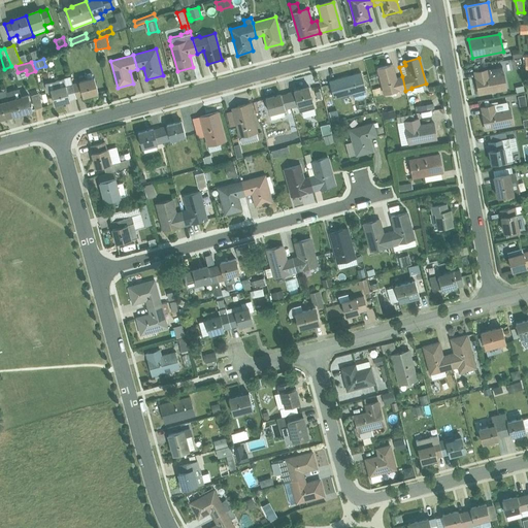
[(400,92),(405,91),(402,76),(396,78),(393,65),(377,69),(385,95),(399,91),(400,92)]
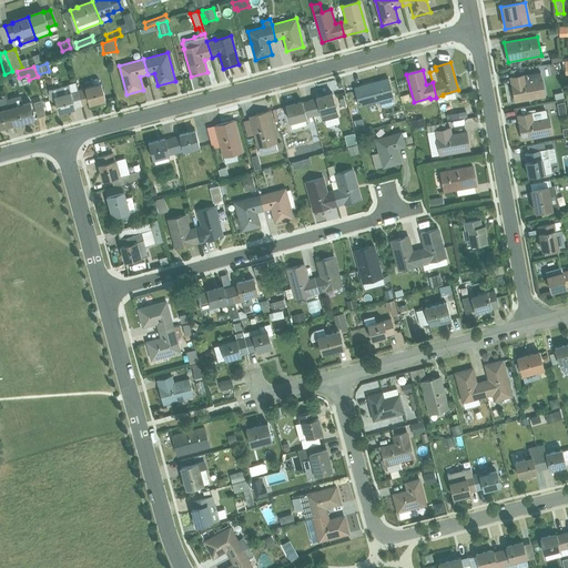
[(515,102),(546,97),(543,78),(541,78),(540,72),(510,78),(515,102)]
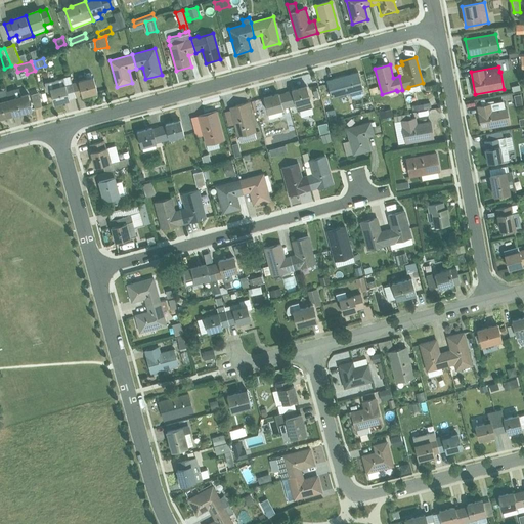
[(82,96),(97,92),(92,75),(89,73),(87,74),(85,76),(86,77),(86,79),(78,81),(72,83),(76,97),(82,95),(82,96)]
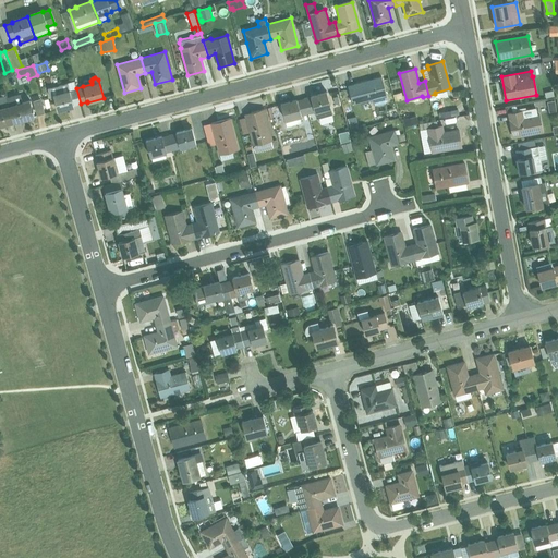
[(375,106),(386,102),(388,100),(381,77),(348,86),(353,105),(372,100),(372,102),(373,104),(375,106)]
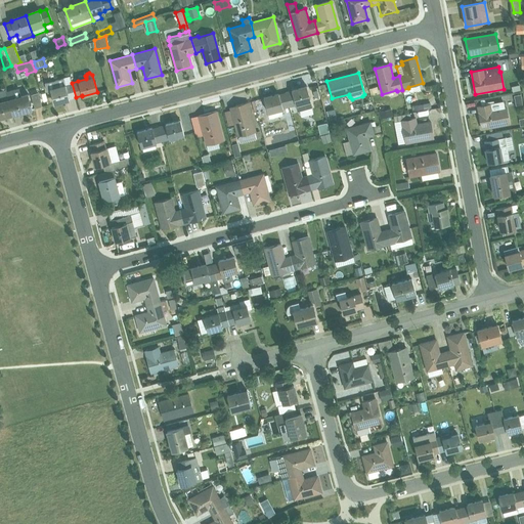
[(69,98),(76,97),(72,83),(70,78),(44,83),(46,91),(50,90),(54,103),(70,99),(69,98)]
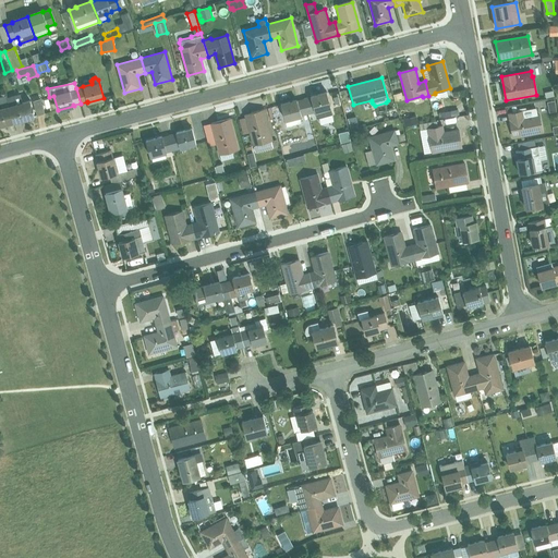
[(330,109),(331,109),(327,93),(311,96),(311,97),(304,99),(307,114),(317,112),(318,117),(332,113),(330,109)]
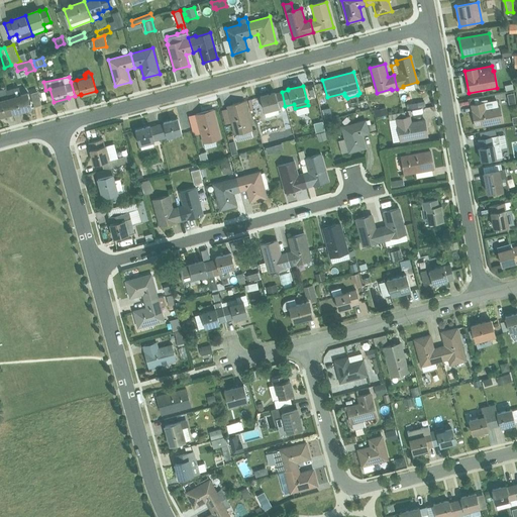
[(12,113),(31,108),(27,93),(20,94),(18,87),(6,91),(12,113)]
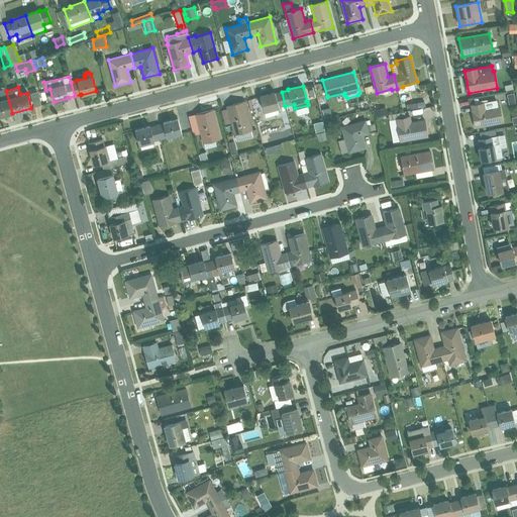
[(0,116),(12,113),(6,91),(6,88),(0,90),(0,96),(1,100),(0,99),(0,116)]
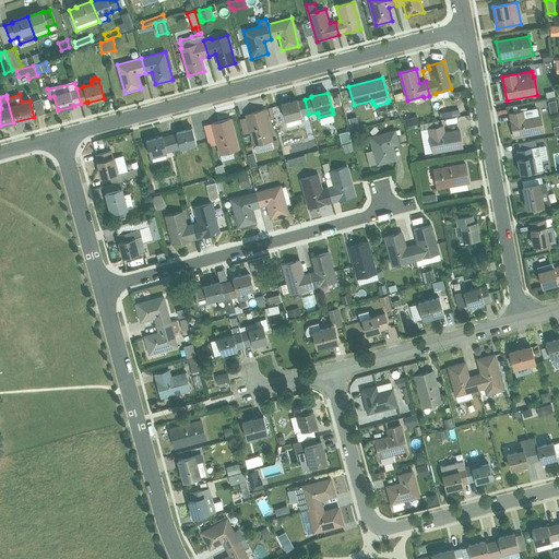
[(40,98),(33,100),(36,116),(45,114),(40,98)]
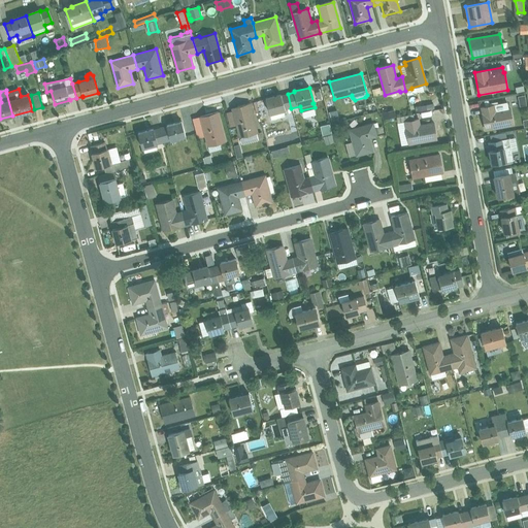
[(285,117),(284,110),(291,108),(288,94),(282,96),(281,95),(266,99),(271,120),(285,117)]
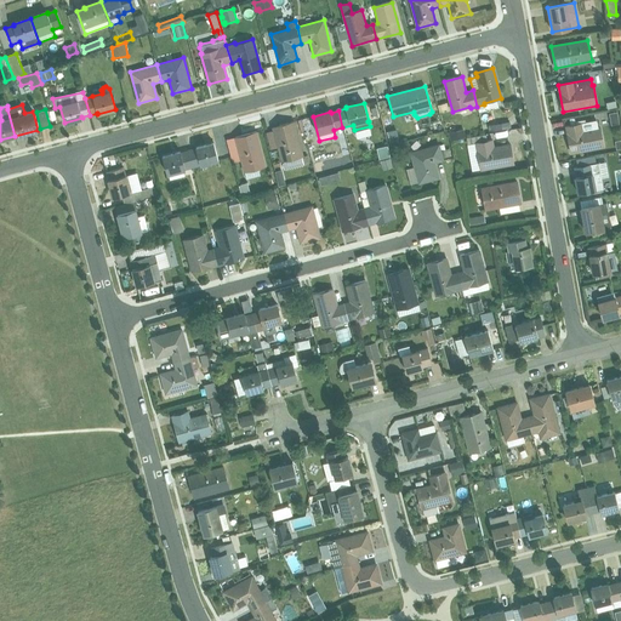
[(617,112),(609,113),(611,125),(620,124),(617,112)]
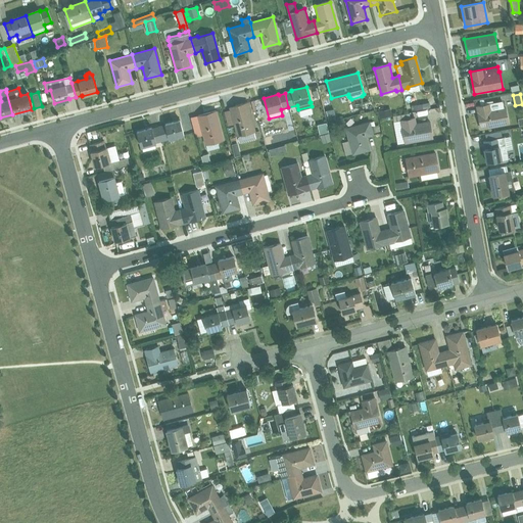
[(481,129),(509,124),(506,106),(504,107),(503,101),(493,103),(492,100),(484,102),(484,99),(477,100),(478,106),(477,106),(481,129)]
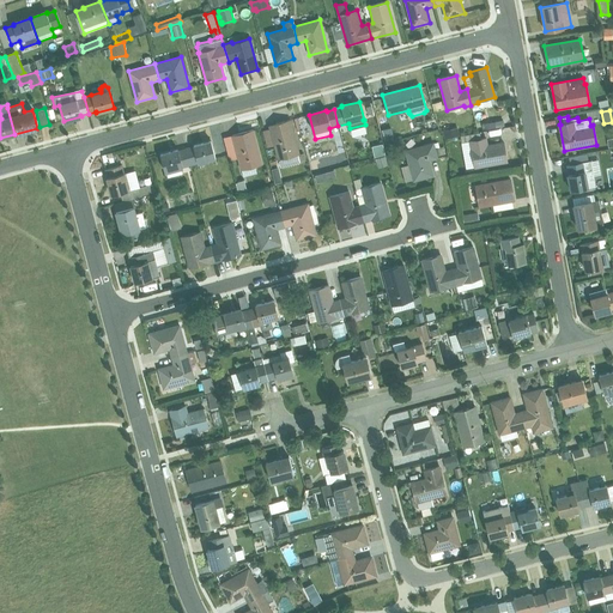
[(304,153),(299,155),(291,121),(297,119),(269,126),(280,168),(305,161),(304,153)]
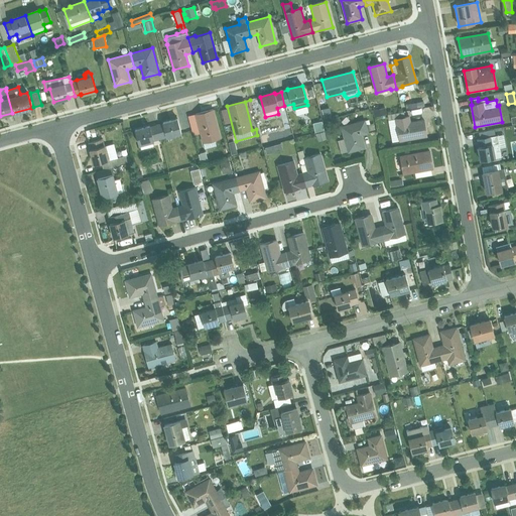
[(386,115),(385,107),(373,110),(374,116),(386,115)]
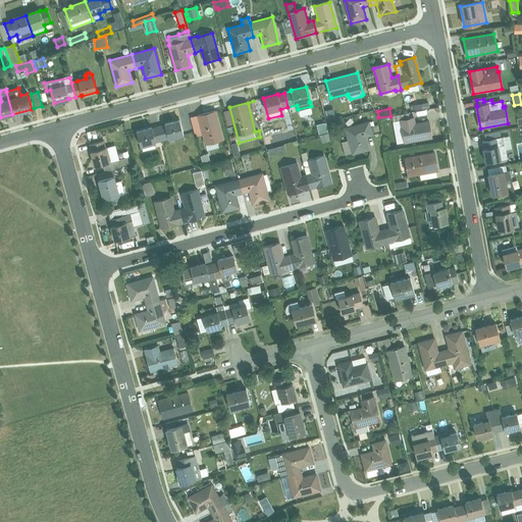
[(335,113),(327,110),(324,117),(333,120),(335,113)]
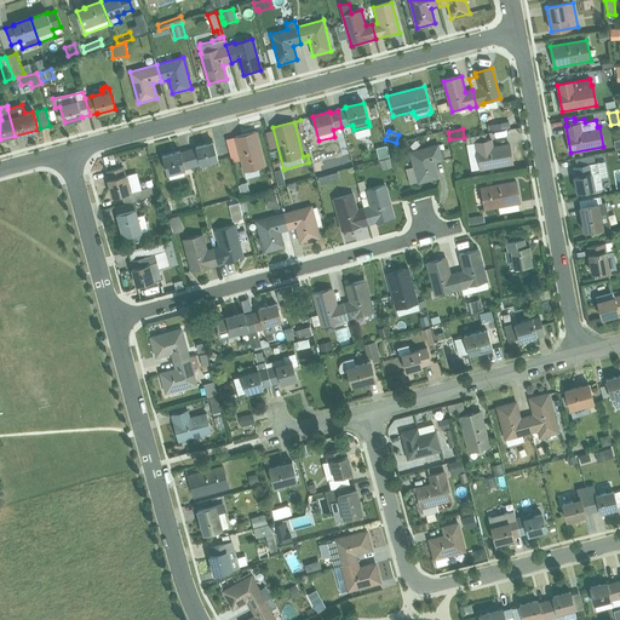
[(245,172),(265,166),(256,132),(235,137),(245,172)]
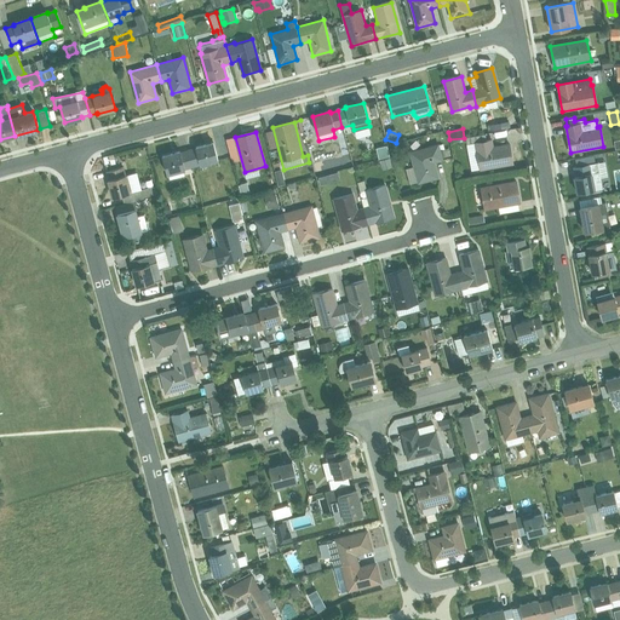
[(480,171),(514,165),(509,144),(494,147),(493,139),(486,141),(484,135),(465,137),(471,171),(480,170),(480,171)]
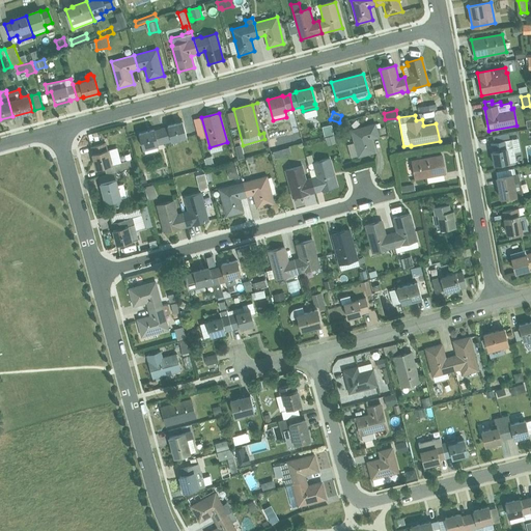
[(164,144),(172,141),(173,145),(188,142),(183,122),(167,127),(168,128),(161,130),(164,144)]
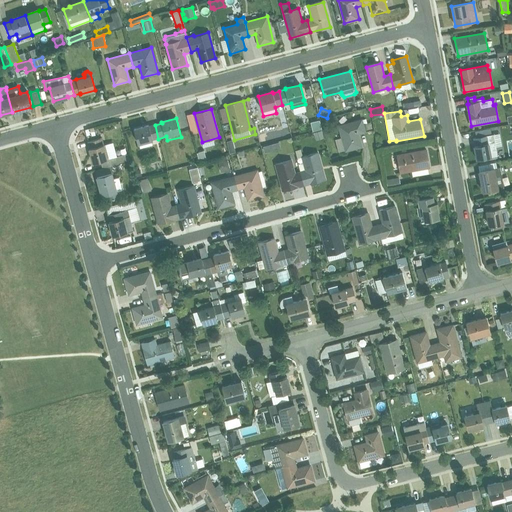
[(364,124),(362,118),(338,125),(342,138),(335,140),(338,152),(345,150),(345,151),(361,147),(358,135),(366,133),(365,131),(372,129),(371,123),(364,124)]
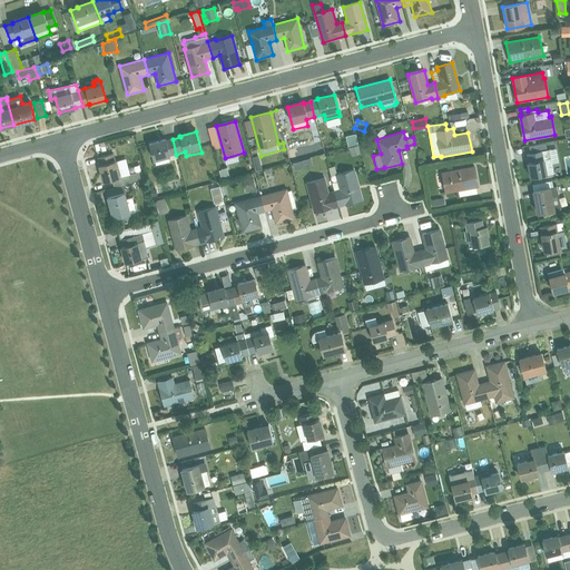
[(355,134),(346,136),(347,146),(357,144),(355,134)]
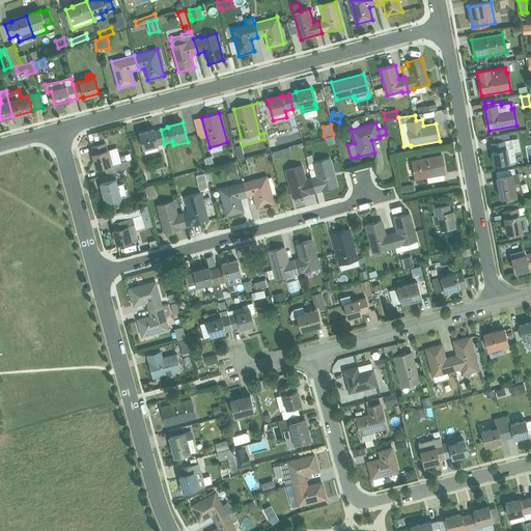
[(157,145),(164,144),(161,130),(155,131),(155,130),(139,134),(143,150),(144,149),(145,154),(158,150),(157,145)]
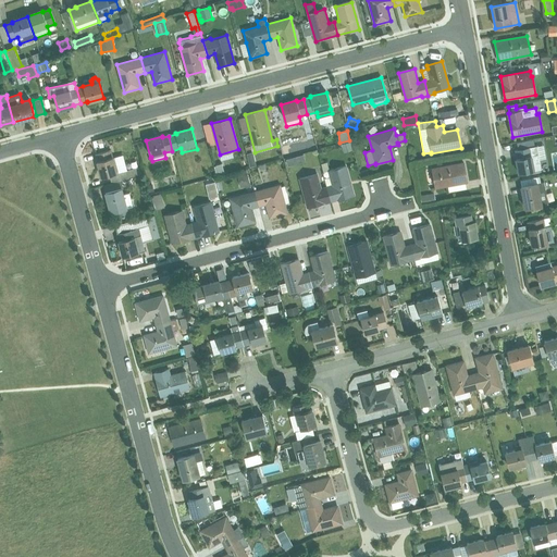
[(350,141),(341,145),(344,152),(353,150),(350,141)]
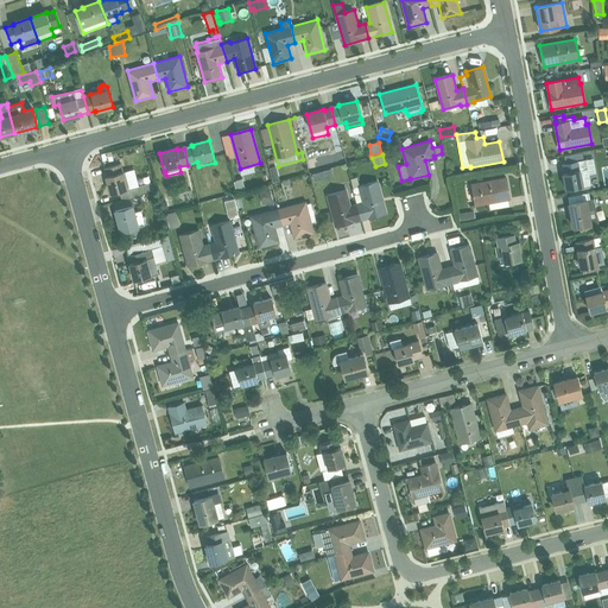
[(575,191),(589,189),(589,188),(591,188),(588,172),(595,171),(594,159),(587,160),(586,159),(563,164),(564,172),(563,173),(567,190),(574,188),(575,191)]
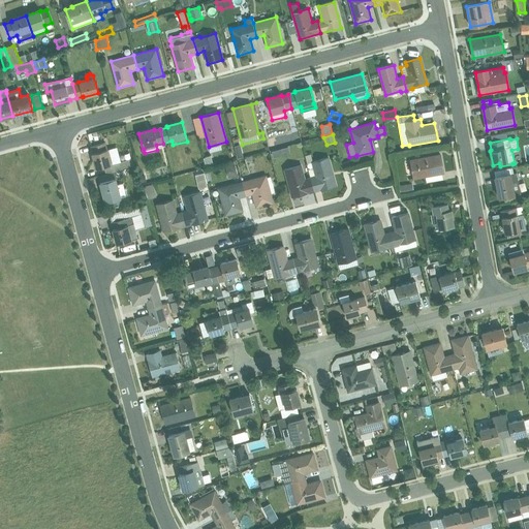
[(119,162),(117,163),(114,149),(109,150),(109,149),(106,150),(104,143),(92,146),(93,153),(92,153),(96,168),(103,166),(105,174),(122,169),(122,168),(134,165),(132,159),(119,162)]
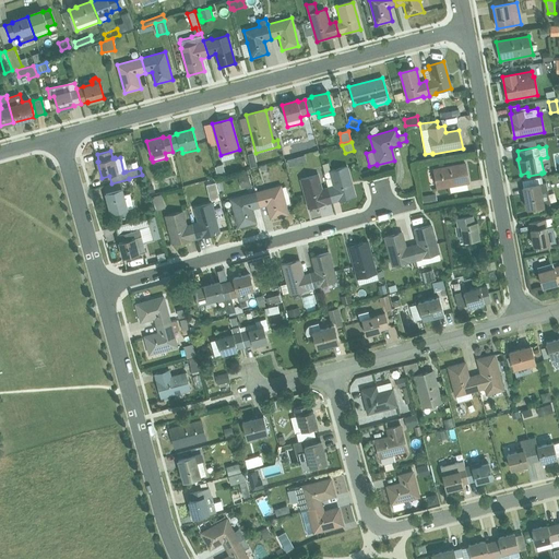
[(247,154),(250,167),(257,166),(253,153),(247,154)]
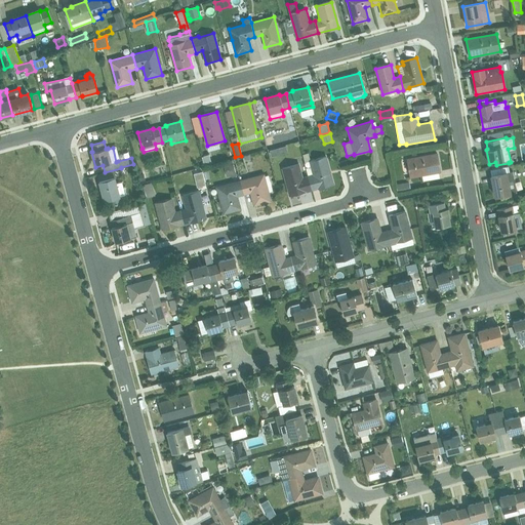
[(286,146),(270,151),(271,157),(288,152),(286,146)]
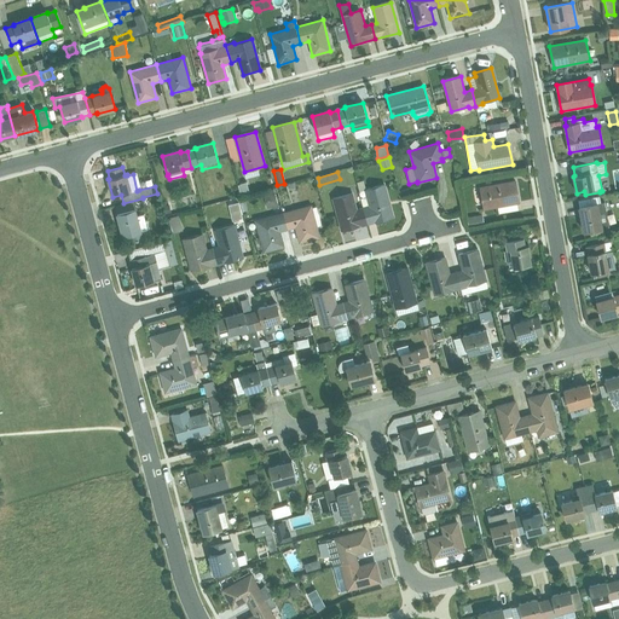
[(484,209),(519,202),(515,181),(480,187),(480,195),(478,195),(480,203),(482,202),(484,209)]
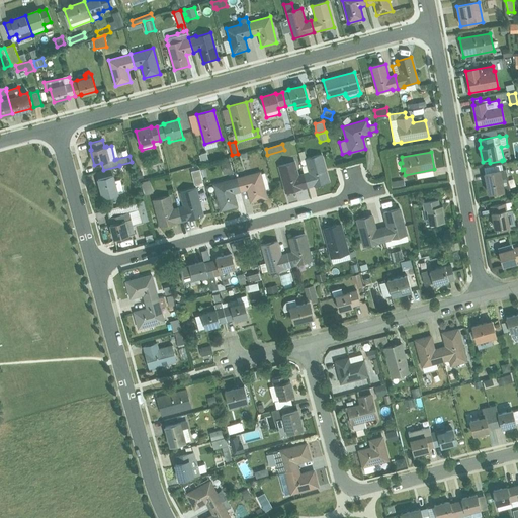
[(208,161),(206,153),(198,155),(201,162),(208,161)]
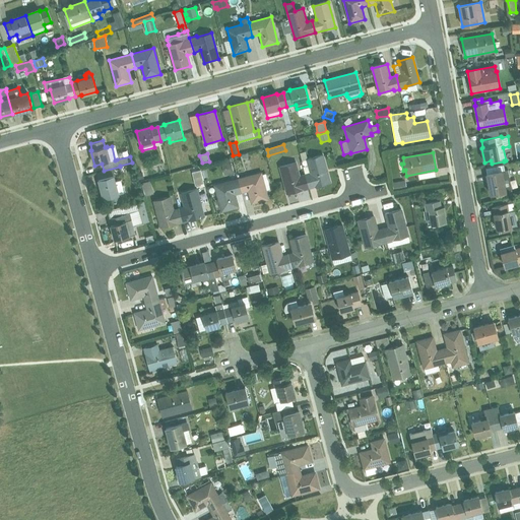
[(309,188),(330,182),(323,155),(306,160),(308,166),(303,167),(305,174),(309,188)]
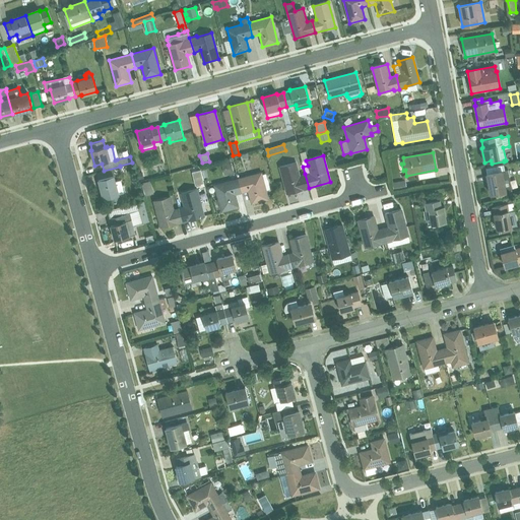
[(229,174),(230,176),(234,175),(231,160),(223,163),(224,165),(221,165),(224,175),(229,174)]
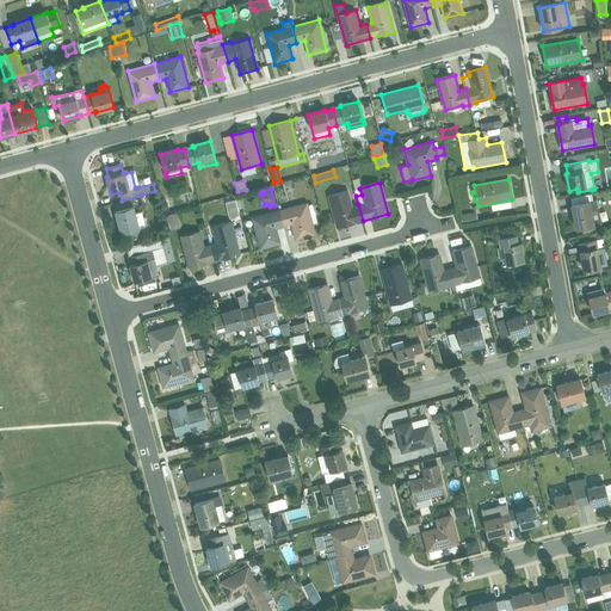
[(363,221),(358,204),(352,205),(349,190),(328,196),(338,228),(363,221)]
